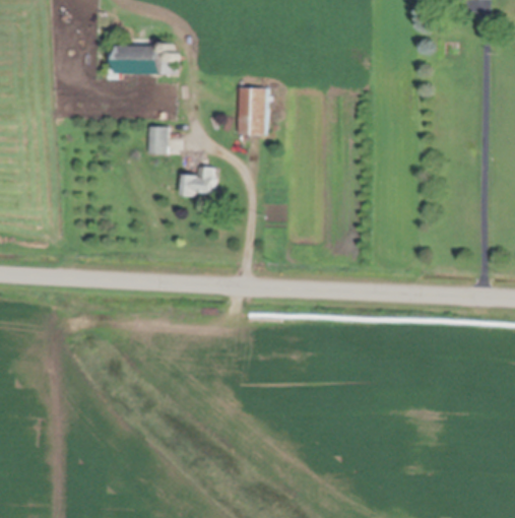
[(166,50),(165,50),(165,49),(165,48),(165,47),(165,46),(165,45),(166,44),(167,44),(167,43),(168,43),(169,43),(170,43),(171,43),(171,44),(172,44),(172,45),(173,45),(173,46),(173,47),(173,48),(173,49),(172,50),(171,51),(170,51),(169,51),(169,52),(168,51),(168,52),(167,54),(165,52),(166,50)]
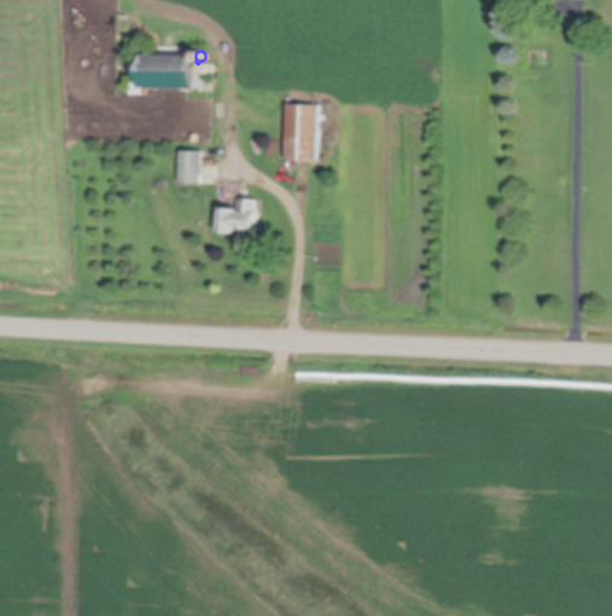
[(209,73),(208,89),(178,89),(178,88),(144,88),(144,87),(141,87),(141,96),(127,96),(127,62),(141,62),(141,54),(194,54),(194,70),(198,70),(198,69),(197,69),(197,68),(196,68),(197,67),(198,67),(199,67),(199,65),(199,64),(200,64),(202,63),(203,63),(204,63),(205,63),(207,63),(208,63),(208,64),(209,64),(209,65),(209,67),(210,67),(210,68),(210,69),(210,70),(209,71),(209,73)]
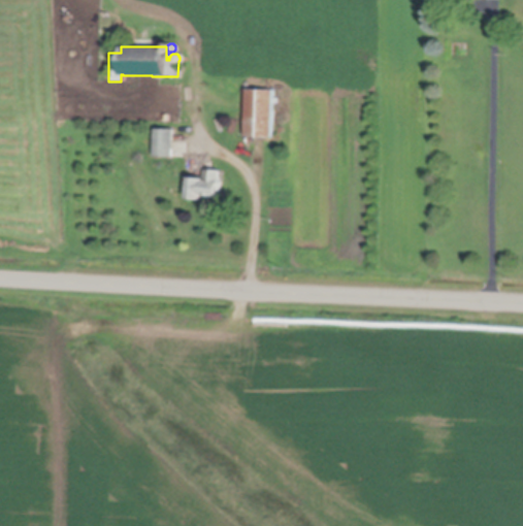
[(264,91),(271,91),(269,137),(242,136),(243,90),(260,90),(260,87),(265,87),(264,91)]
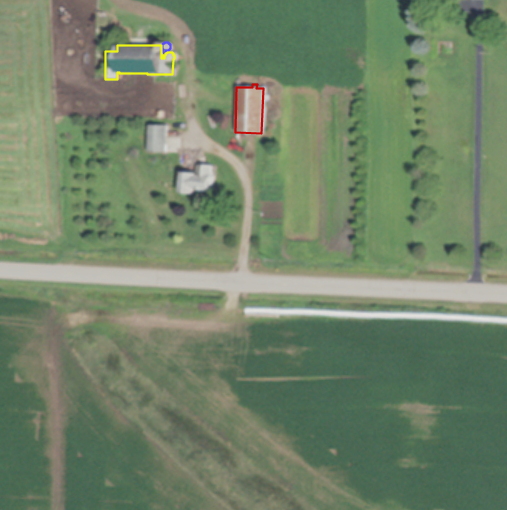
[(147,126),(165,126),(164,152),(146,152),(147,126)]
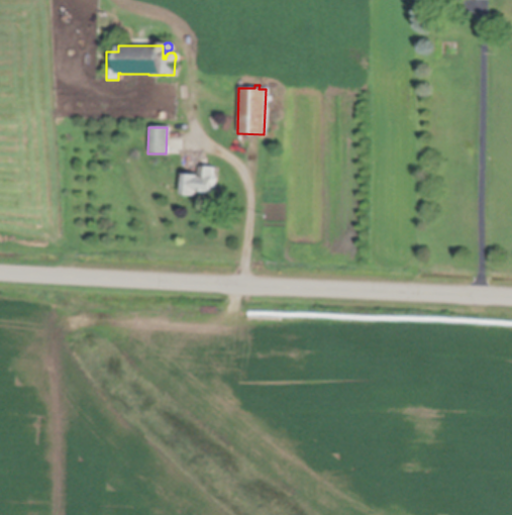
[(183,174),(197,175),(198,167),(201,168),(201,167),(212,168),(211,178),(213,178),(212,193),(197,192),(197,196),(182,195),(181,195),(183,174)]
